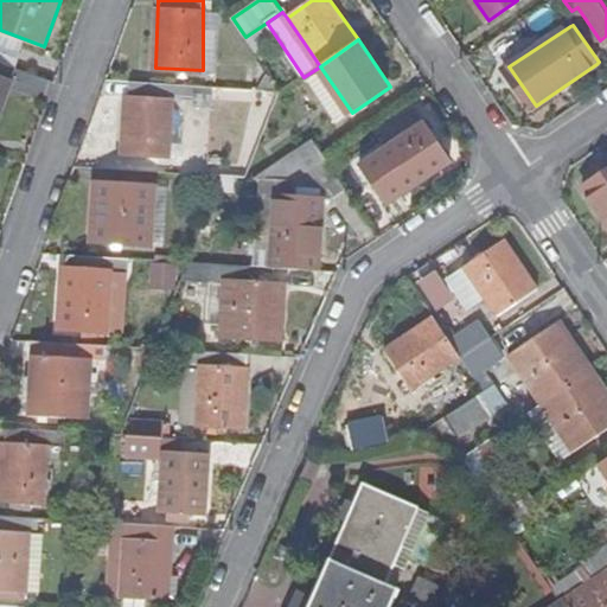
[(0,45),(0,63),(17,69),(21,53),(0,45)]
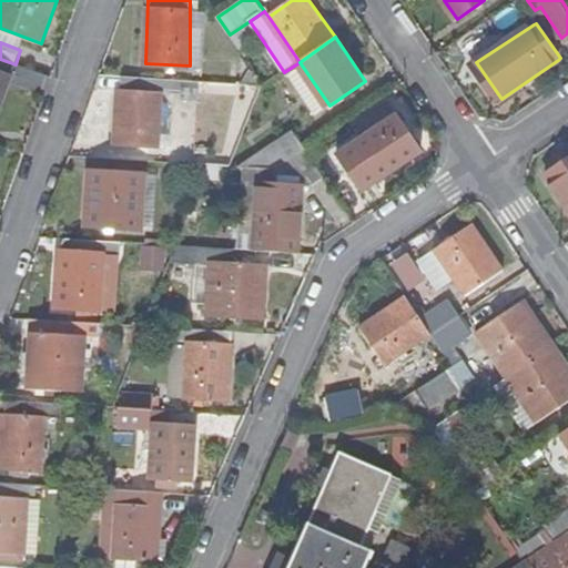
[(0,107),(16,64),(0,59),(0,107)]
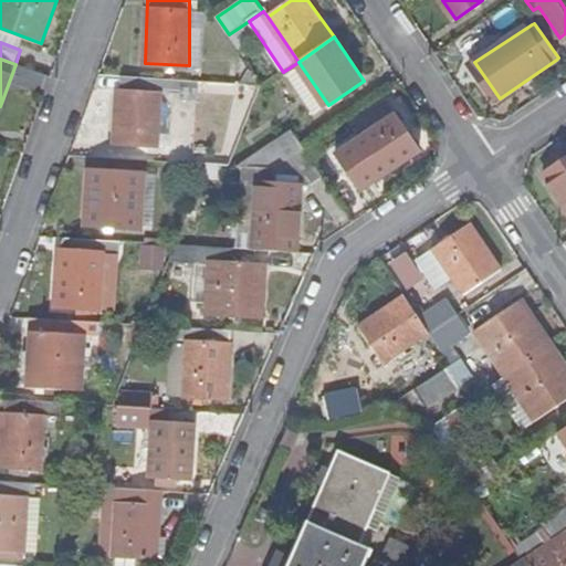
[(179,93),(179,80),(122,76),(122,88),(117,88),(116,144),(158,145),(161,93),(179,93)]
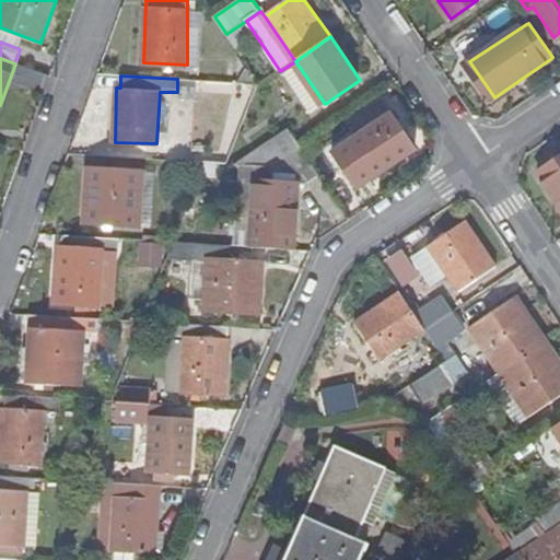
[(351,123),(360,133),(388,114),(380,103),(351,123)]
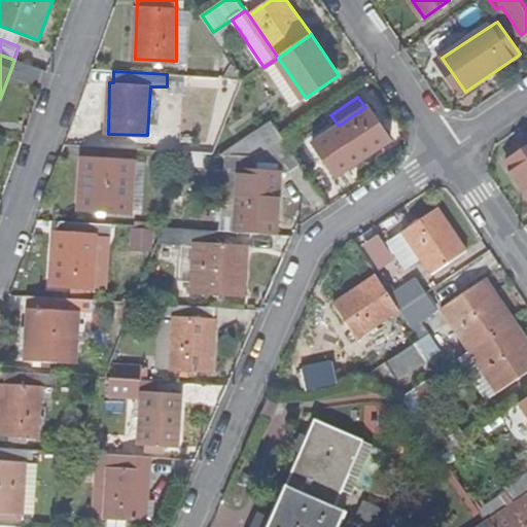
[(365,107),(339,126),(314,142),(337,175),(391,139),(369,105),(365,107)]
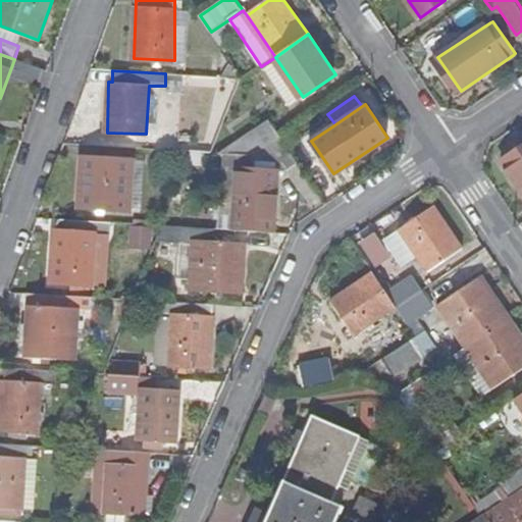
[(266,148),(282,137),(271,122),(246,139),(257,154),(266,148)]
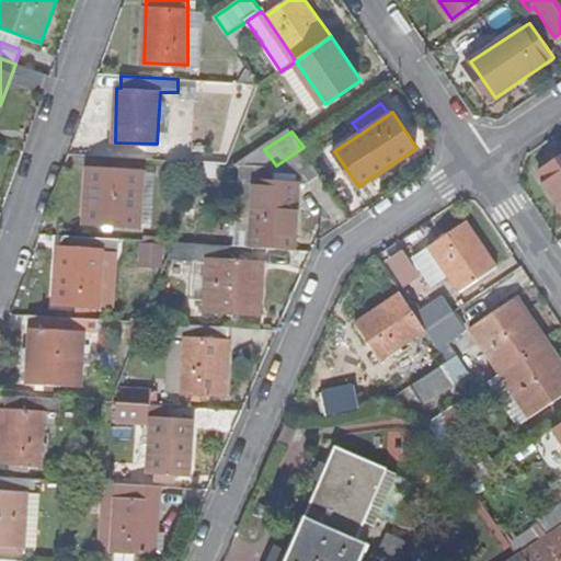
[(256,178),(253,245),(289,248),(290,236),(295,236),(298,181),(308,182),(321,172),(304,147),(286,159),(276,165),(243,163),(243,178),(256,178)]
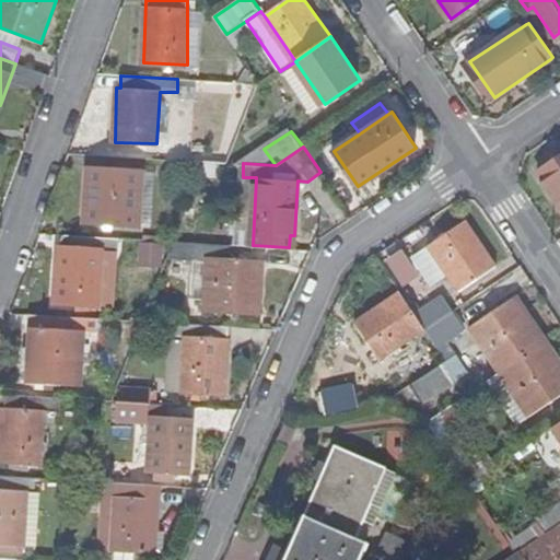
[(559,156),(540,172),(559,200),(559,156)]
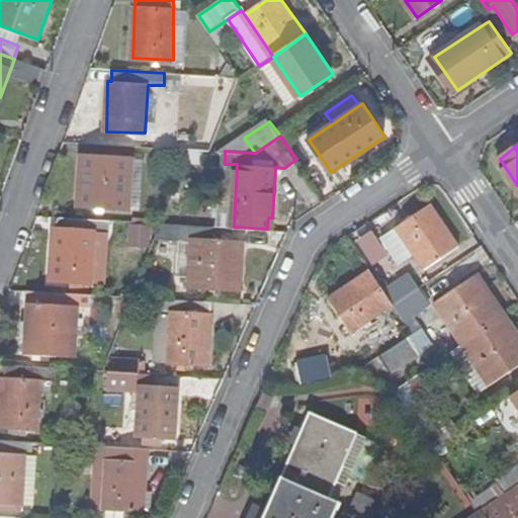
[(204,149),(191,148),(186,163),(203,164),(204,149)]
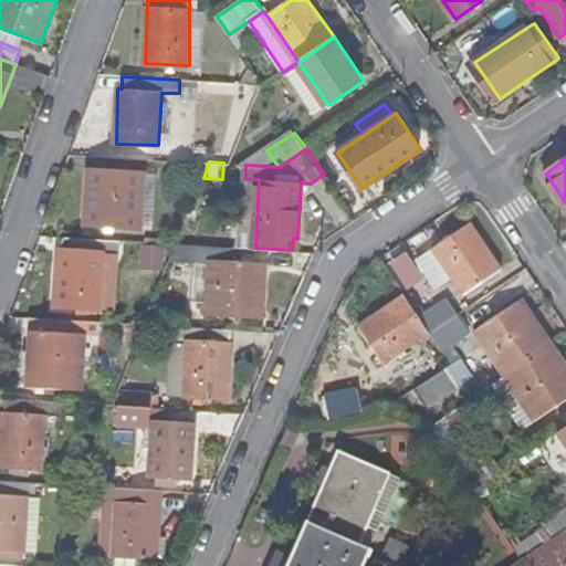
[(145,174),(90,169),(86,224),(142,227),(145,174)]
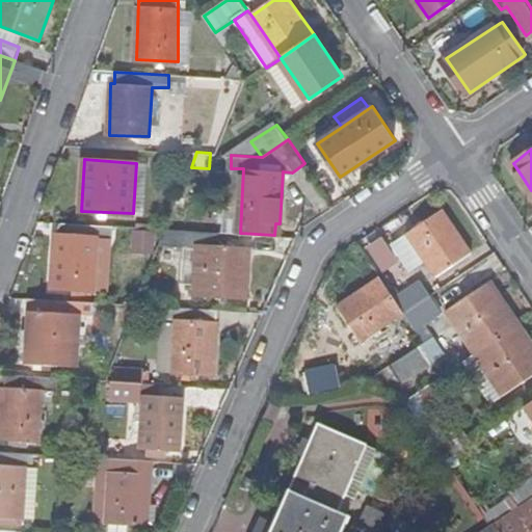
[(443,211),(408,234),(437,275),(471,251),(443,211)]
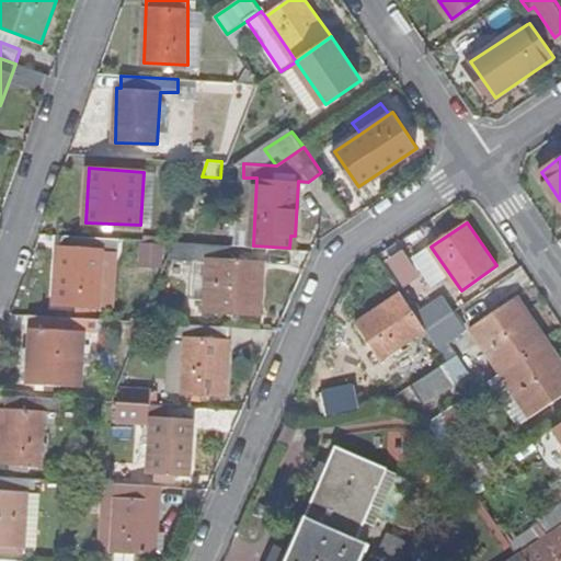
[(116,252),(117,237),(63,233),(59,245),(55,302),(98,305),(102,250),(116,252)]
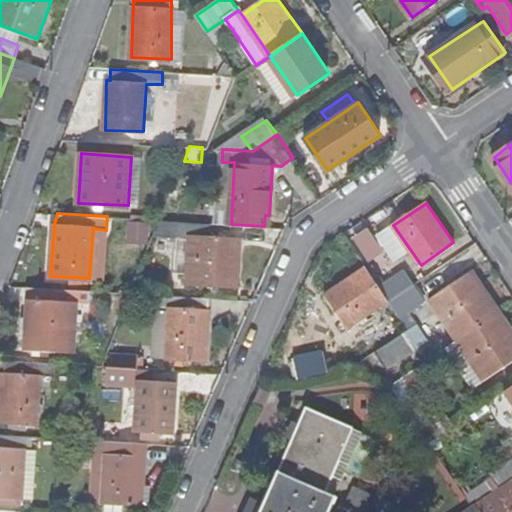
[(162,219),(156,235),(190,238),(187,285),(238,287),(240,237),(220,236),(221,223),(162,219)]
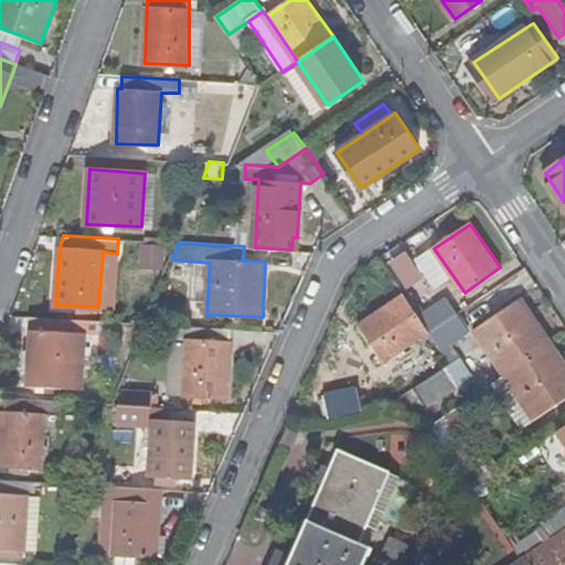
[(391,258),(408,287),(426,275),(408,247),(391,258)]
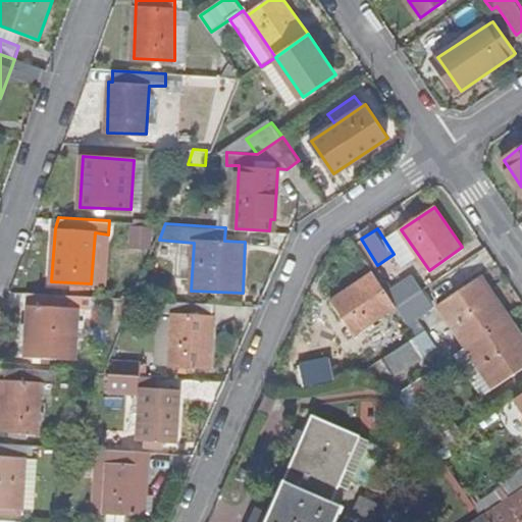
[(354,333),(397,305),(387,290),(374,271),(331,300),(354,333)]
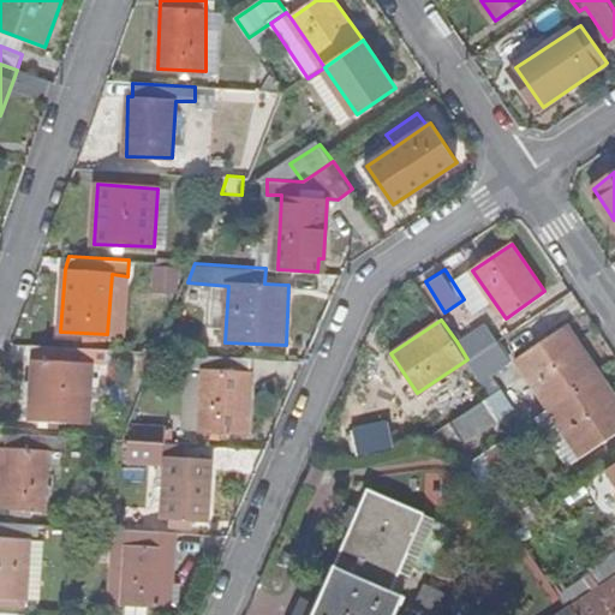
[(488,321),(457,341),(467,359),(499,338),(488,321)]
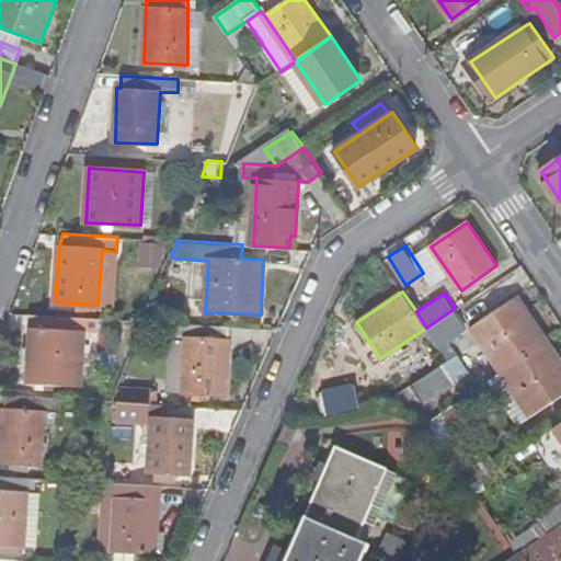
[(473,327),(502,370),(548,341),(517,297),(473,327)]
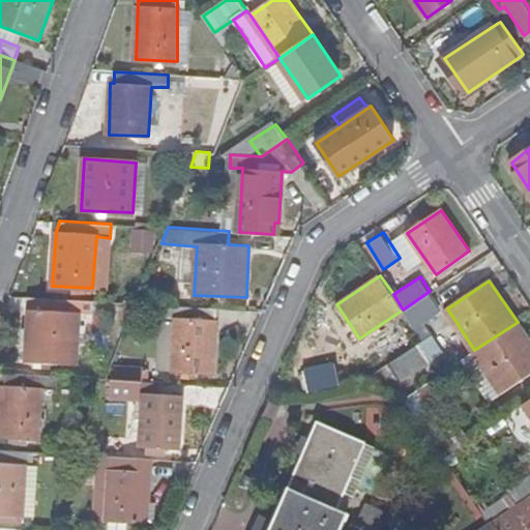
[(78,364),(80,335),(81,324),(81,313),(95,314),(96,301),(32,297),(28,311),(28,327),(21,327),(20,348),(25,348),(24,361),(78,364)]
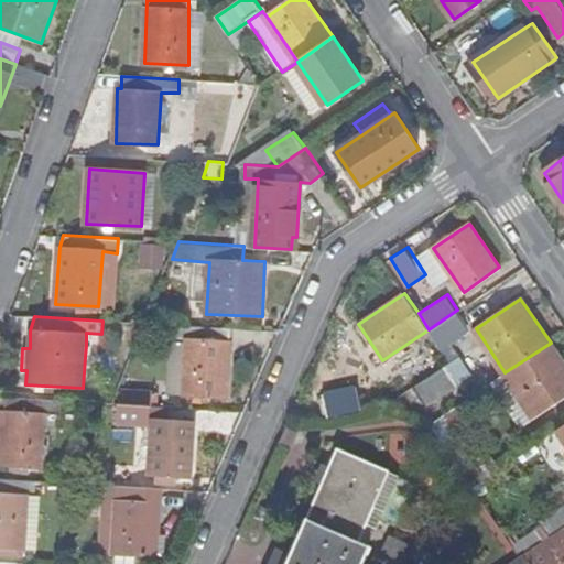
[(230,327),(174,324),(172,340),(187,342),(185,394),(227,396),(230,327)]
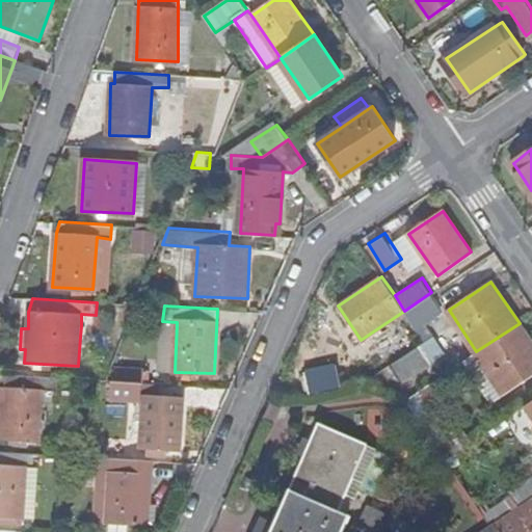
[(531,375),(531,341),(520,323),(476,351),(506,394),(531,375)]
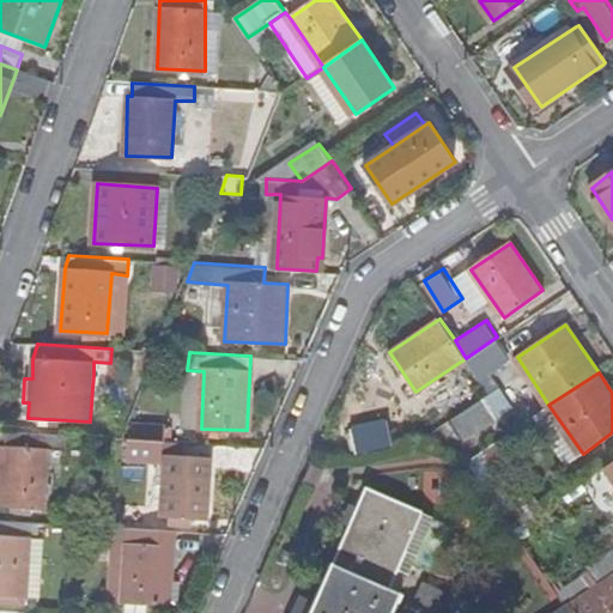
[(503,386),(451,418),(466,439),(516,407),(503,386)]
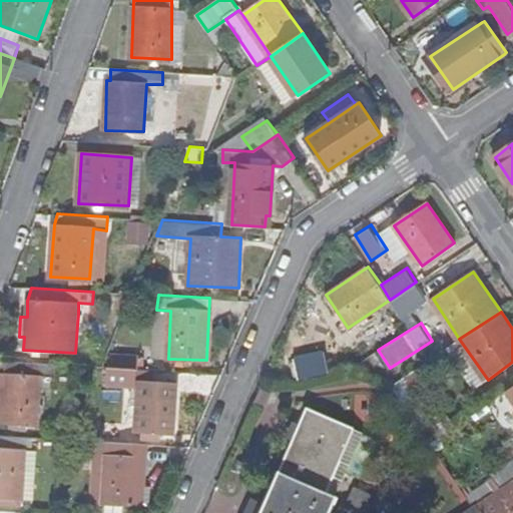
[(298,378),(332,370),(325,352),(294,359),(298,378)]
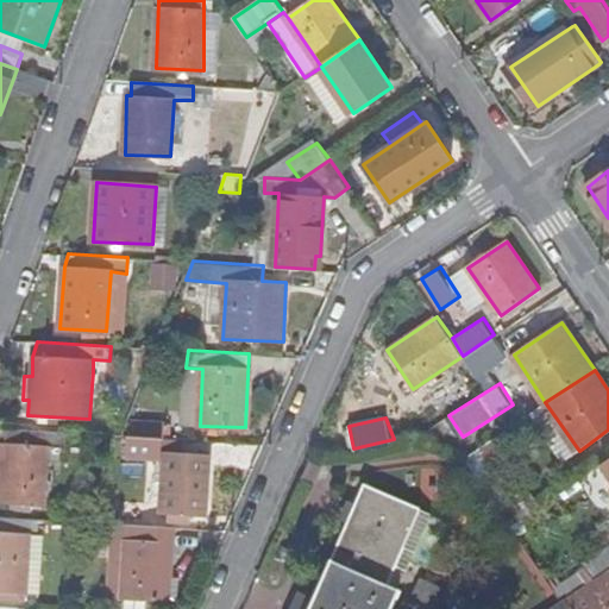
[(63,446),(64,432),(6,428),(6,443),(1,443),(0,458),(0,501),(44,504),(49,446),(63,446)]
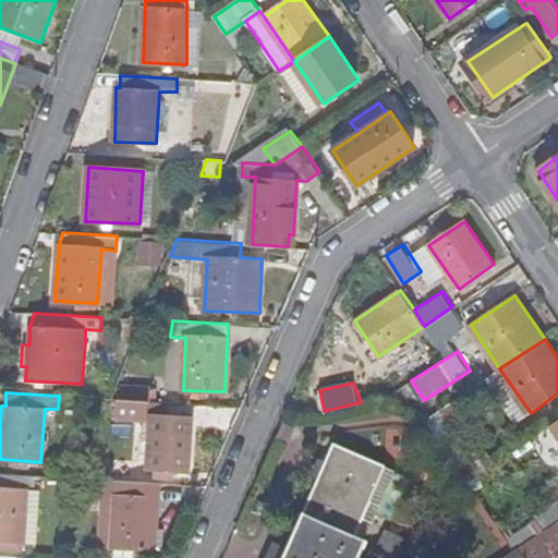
[(150,401),(114,399),(114,412),(149,415),(150,401)]
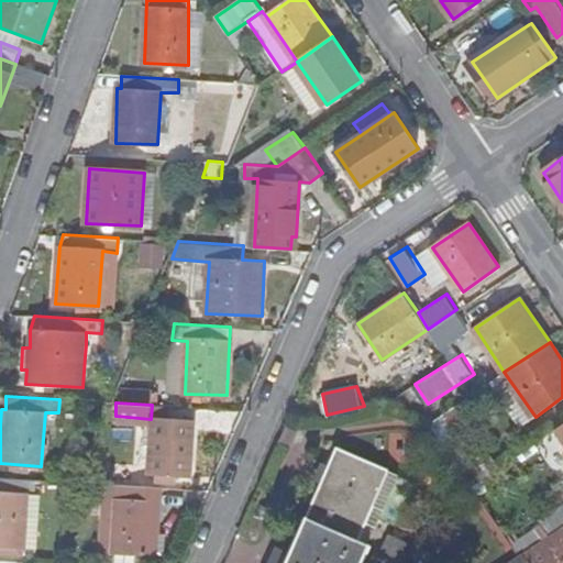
[(195,420),(151,419),(148,473),(192,475),(195,420)]
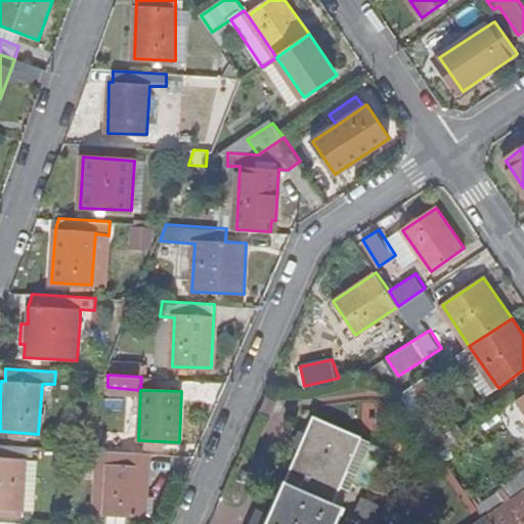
[(426,398),(412,407),(442,450),(469,433),(457,418),(445,426),(426,398)]
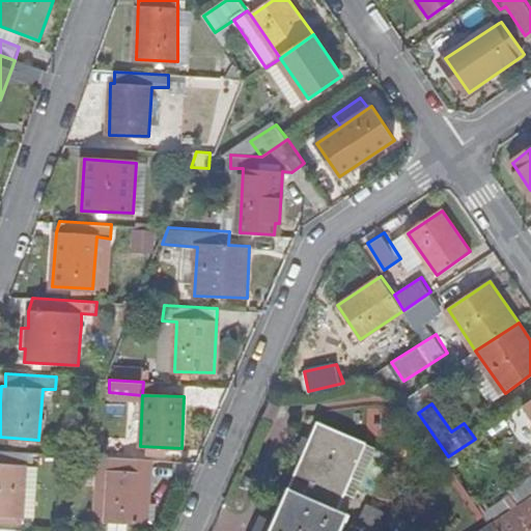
[(340,530),(348,512),(338,506),(365,441),(317,420),(270,530),(340,530)]
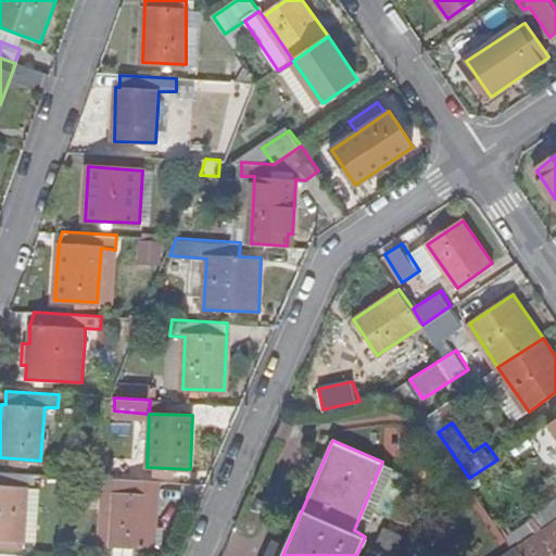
[(33,487),(34,472),(0,470),(0,544),(24,546),(25,540),(26,508),(27,488),(33,488),(33,487)]
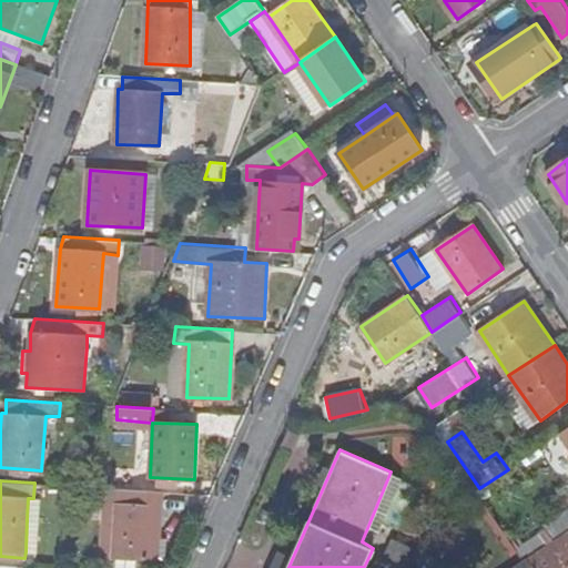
[(158,559),(161,492),(104,487),(104,503),(117,504),(113,558),(158,559)]
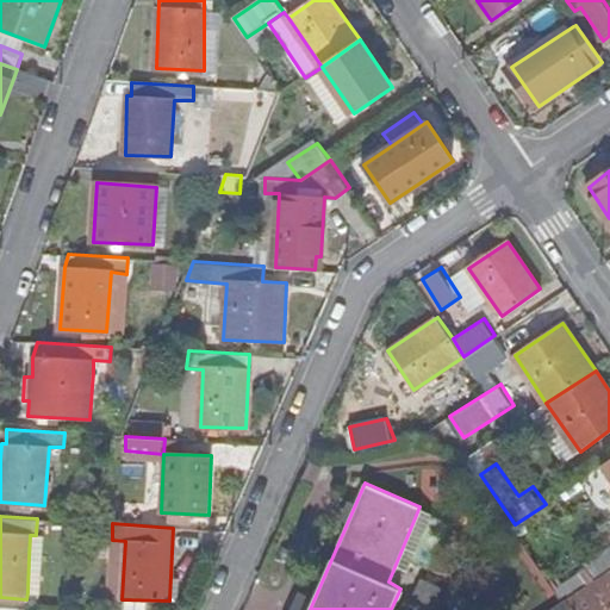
[(30,535),(29,558),(42,559),(43,535),(36,534),(36,535),(30,535)]
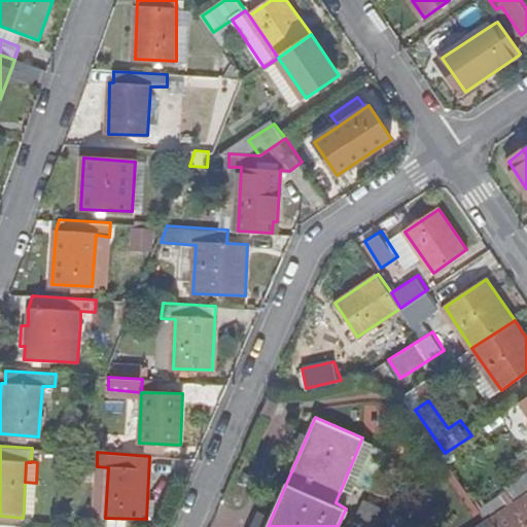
[(523,498),(526,495),(526,477),(516,485),(523,498)]
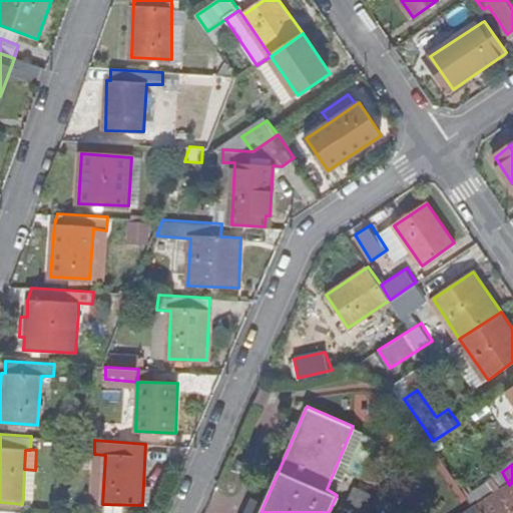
[(24,469),(23,498),(33,499),(35,470),(24,469)]
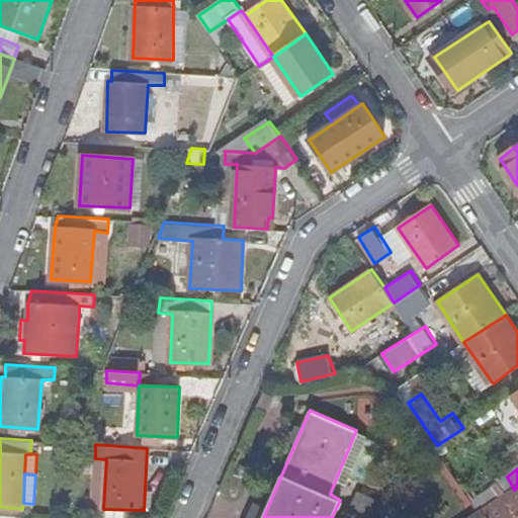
[(471,517),(517,517),(517,487),(514,490),(481,512),(471,517)]
